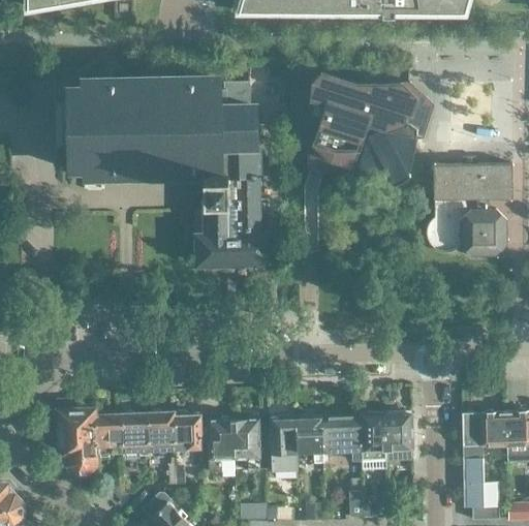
[(0,0),(0,4),(5,4),(10,31),(110,13),(106,0),(0,0)]
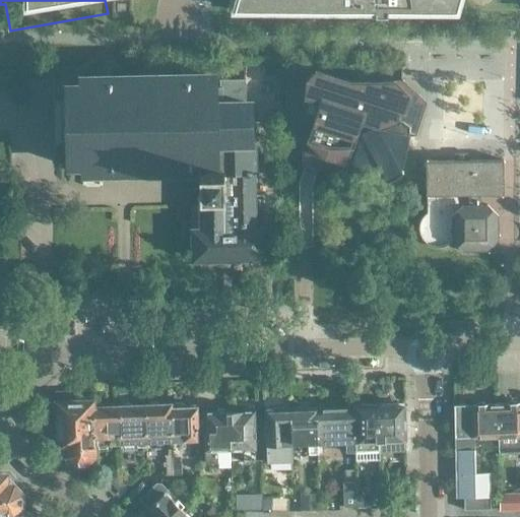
[(460,0),(238,0),(234,13),(375,14),(375,19),(388,19),(388,10),(411,10),(412,14),(457,14),(460,0)]
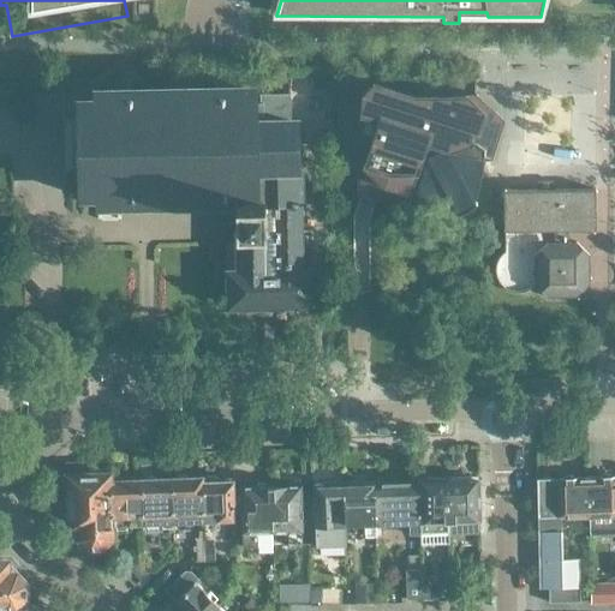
[(496,118),(476,99),(413,99),(374,85),(364,97),(363,106),(363,115),(358,115),(359,145),(371,149),(359,185),(359,196),(380,202),(406,202),(425,144),(445,150),(449,180),(469,184),(484,173),(484,154),(481,151),(487,135),(490,135),(496,118)]
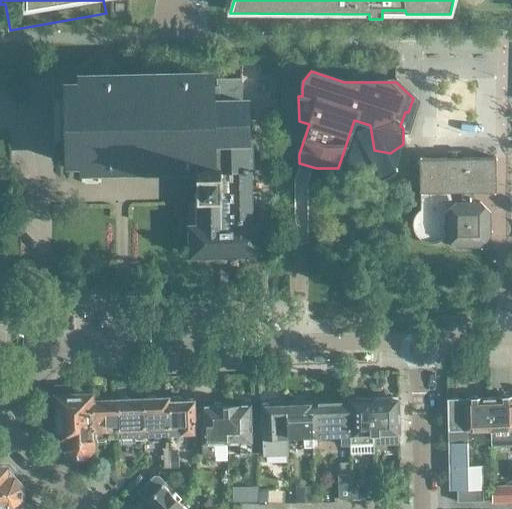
[(249,228),(247,102),(241,102),(241,80),(218,80),(218,72),(206,72),(206,75),(79,78),(79,86),(66,87),(67,163),(81,163),(81,176),(196,173),(197,192),(199,192),(199,229),(186,229),(186,242),(191,242),(191,257),(261,256),(260,228),(249,228)]
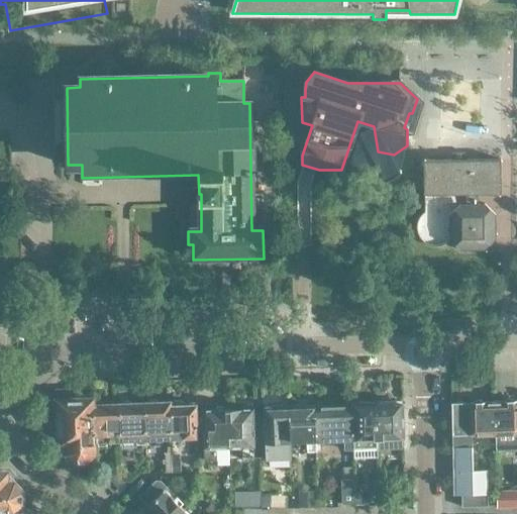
[(496,217),(485,206),(478,206),(478,197),(501,196),(500,162),(423,163),(423,197),(466,197),(467,206),(459,206),(449,217),(449,242),(460,252),(485,252),(496,241),(496,217)]
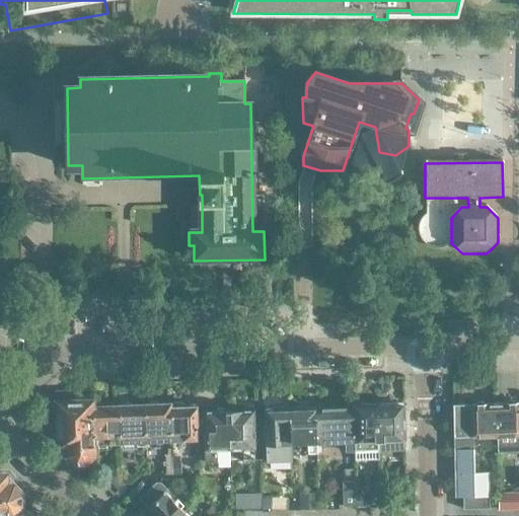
[(94,432),(93,407),(93,395),(87,390),(62,391),(54,408),(54,415),(56,419),(56,423),(57,423),(57,430),(56,430),(56,433),(58,432),(94,432)]
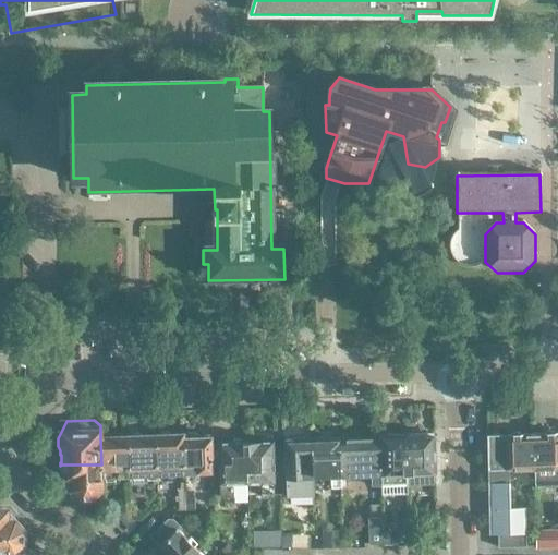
[(557,434),(555,435),(553,433),(547,433),(545,435),(533,436),(534,477),(534,486),(557,485),(557,434)]
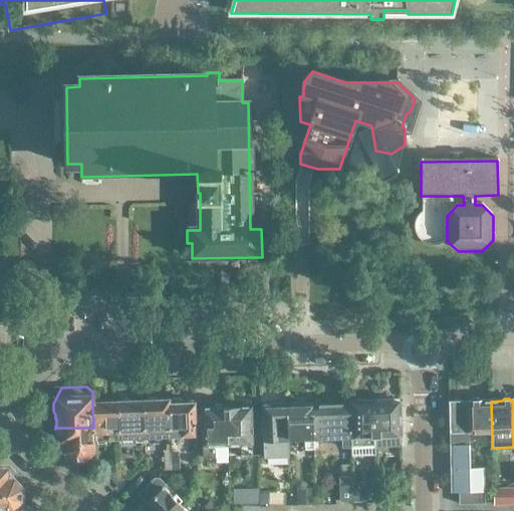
[(170,438),(169,402),(157,402),(153,400),(151,401),(147,403),(144,403),(145,440),(170,438)]
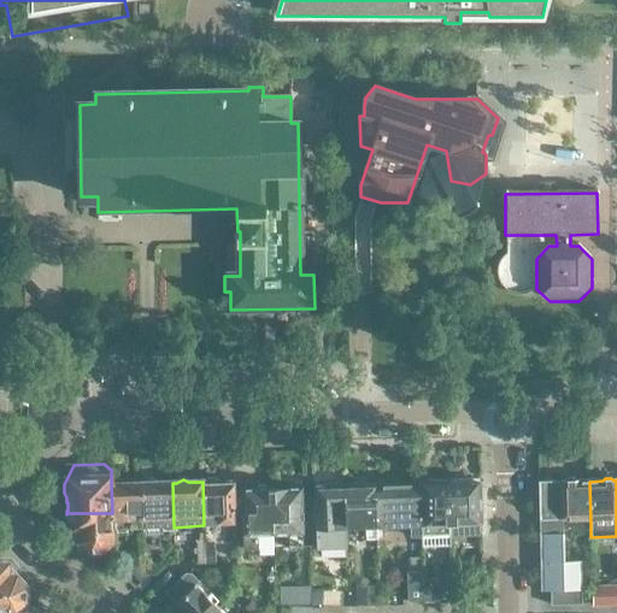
[(591,526),(589,482),(576,482),(573,479),(568,479),(565,482),(562,482),(563,526),(591,526)]
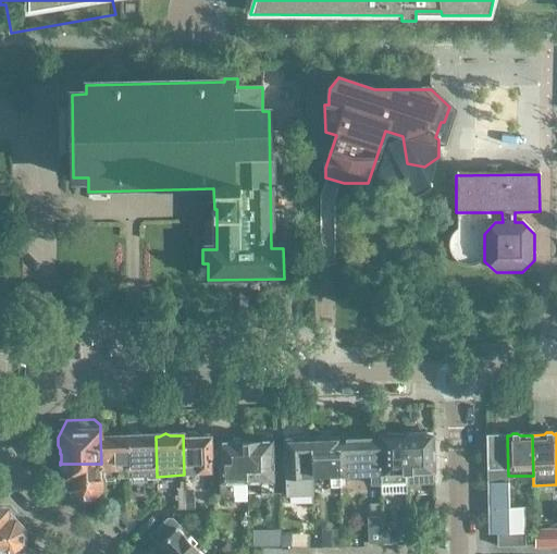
[(194,434),(183,435),(184,475),(213,474),(211,439),(197,440),(197,436),(194,434)]
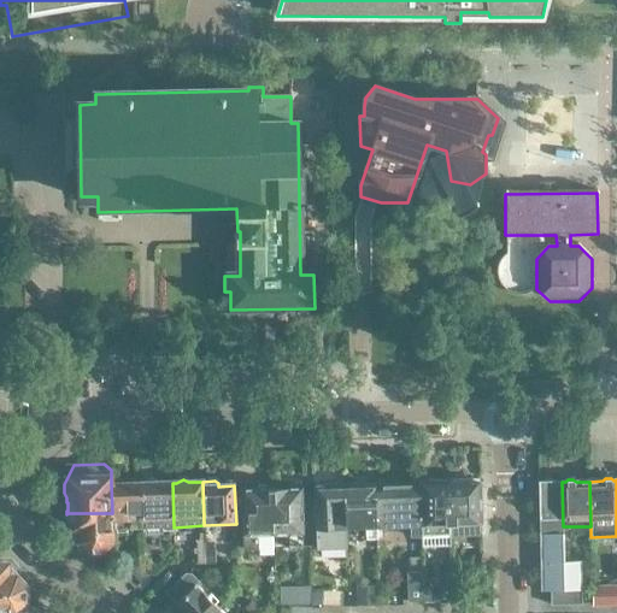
[(174,528),(172,483),(158,484),(153,482),(150,482),(146,484),(141,484),(144,529),(144,540),(163,538),(163,528),(174,528)]
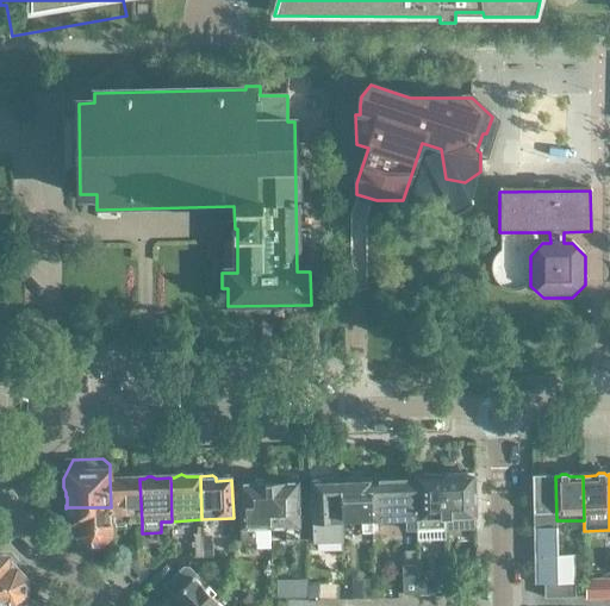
[(465,476),(446,478),(447,532),(474,532),(475,532),(475,520),(474,480),(465,480),(465,476)]
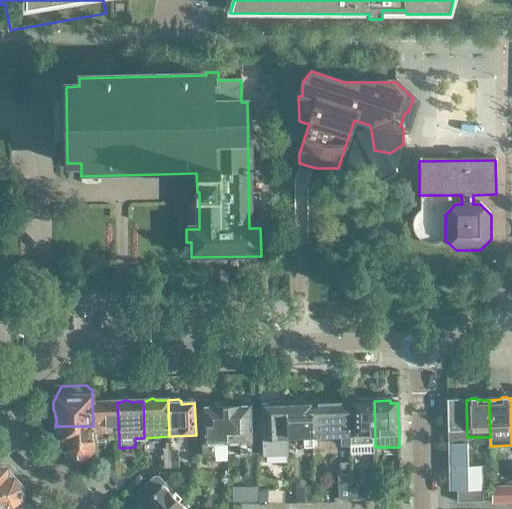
[(468,462),(467,437),(466,400),(465,400),(465,401),(447,402),(447,436),(448,436),(448,445),(448,448),(448,457),(448,460),(449,469),(448,469),(448,472),(449,472),(449,480),(448,480),(449,483),(449,492),(449,493),(457,493),(457,505),(483,504),(483,463),(468,462)]
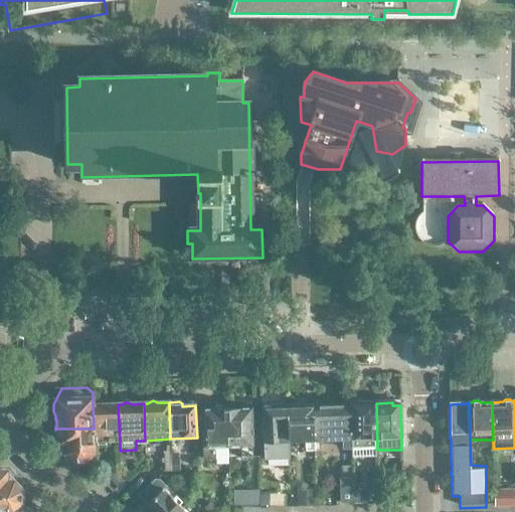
[(120,442),(118,404),(106,405),(102,403),(93,403),(94,429),(96,451),(111,450),(111,442),(120,442)]
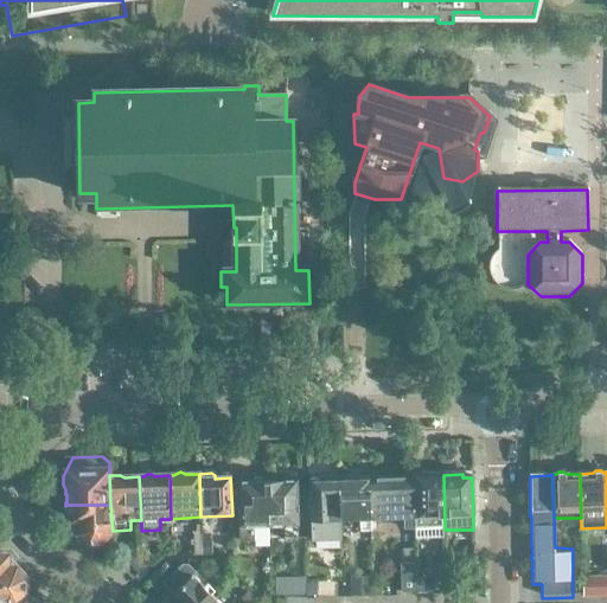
[(445,530),(443,475),(422,475),(422,479),(413,479),(413,481),(414,531),(445,530)]
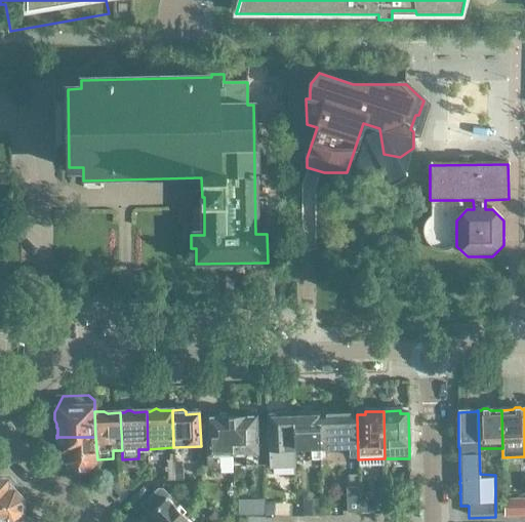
[(322,450),(320,417),(320,416),(311,416),(311,413),(294,414),(296,450),(312,450),(312,462),(322,460),(322,450)]
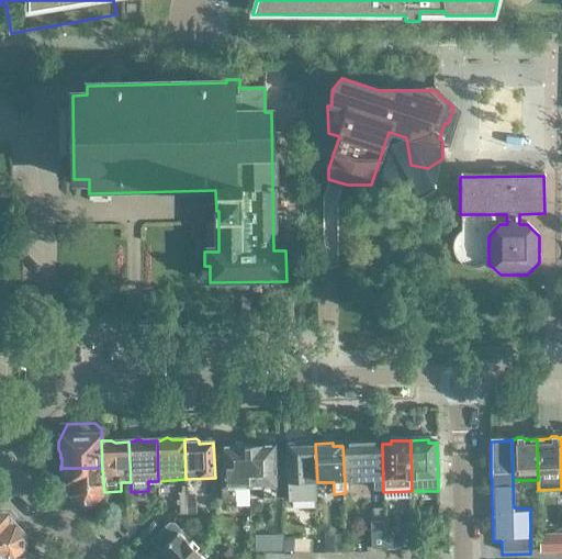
[(317,482),(315,444),(295,444),(296,447),(287,447),(289,494),(300,494),(300,492),(311,492),(311,513),(316,512),(316,494),(317,494),(317,482)]
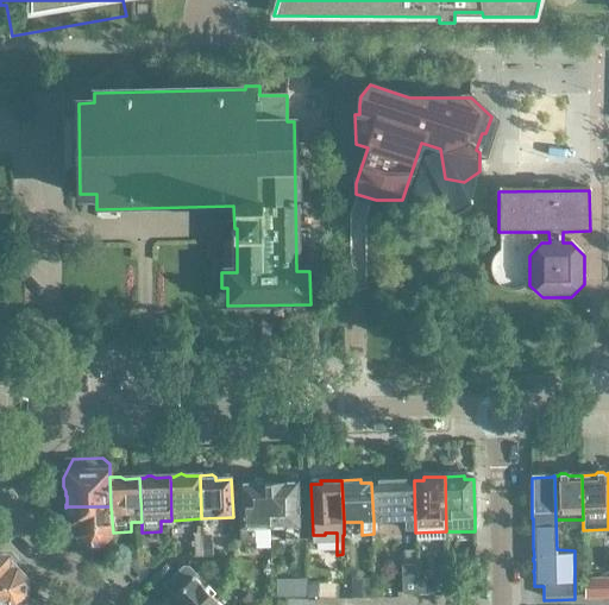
[(415,533),(414,483),(409,483),(405,480),(400,483),(387,484),(382,481),(377,484),(371,484),(374,522),(406,521),(407,534),(415,533)]
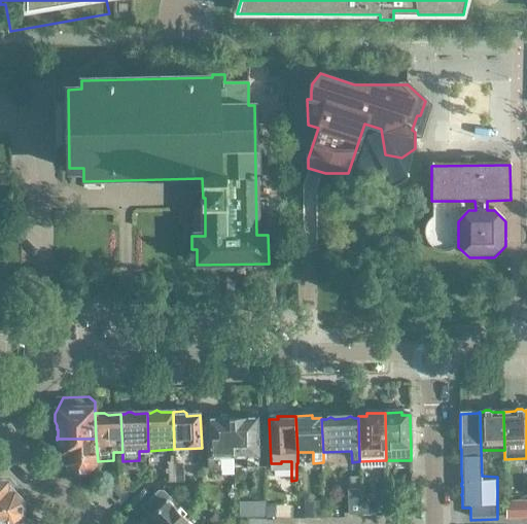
[(236,420),(231,420),(232,458),(247,458),(248,470),(259,470),(257,419),(256,419),(257,421),(250,422),(250,419),(246,419),(244,417),(237,418),(236,420)]
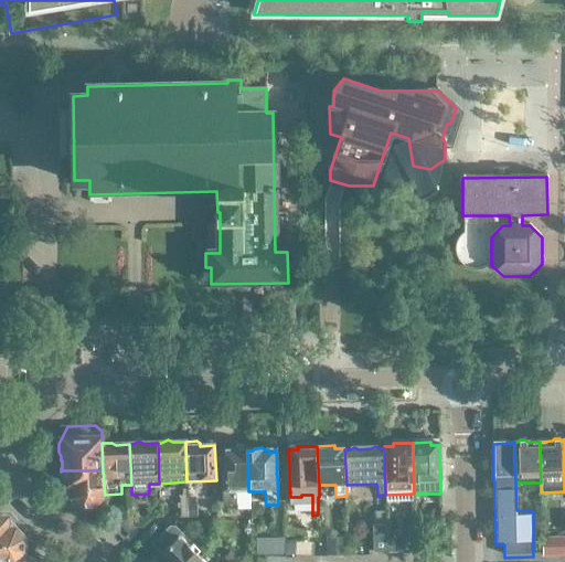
[(248,491),(247,451),(246,451),(244,448),(236,448),(234,451),(230,451),(230,454),(223,454),(223,451),(222,452),(223,506),(237,506),(237,491),(248,491)]
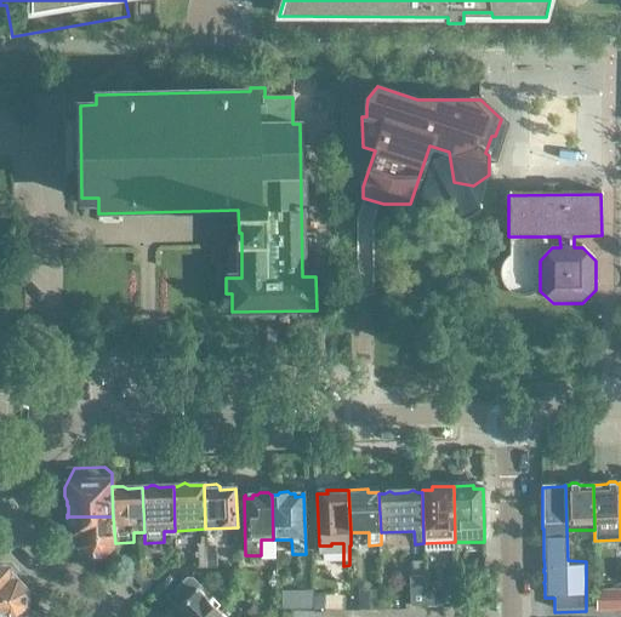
[(115,543),(113,516),(69,516),(69,536),(80,548),(79,548),(80,549),(81,549),(90,558),(114,558),(115,543)]
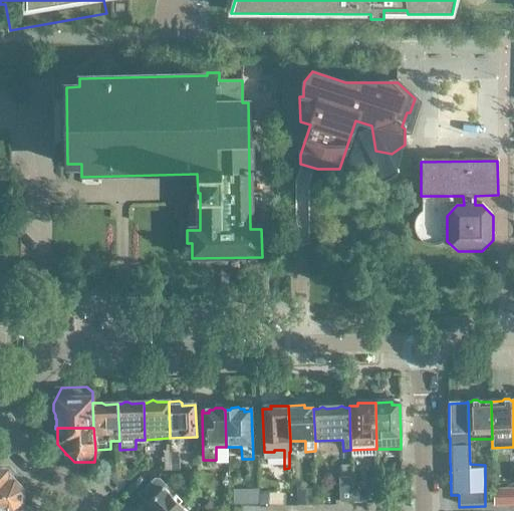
[(117,466),(104,479),(102,481),(111,491),(127,476),(117,466)]
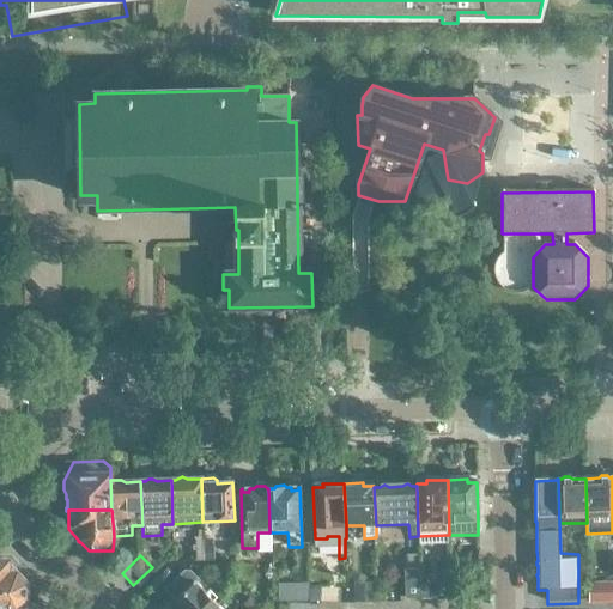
[(8,562),(0,561),(0,606),(11,607),(11,608),(17,608),(25,600),(26,585),(17,576),(18,573),(8,562)]
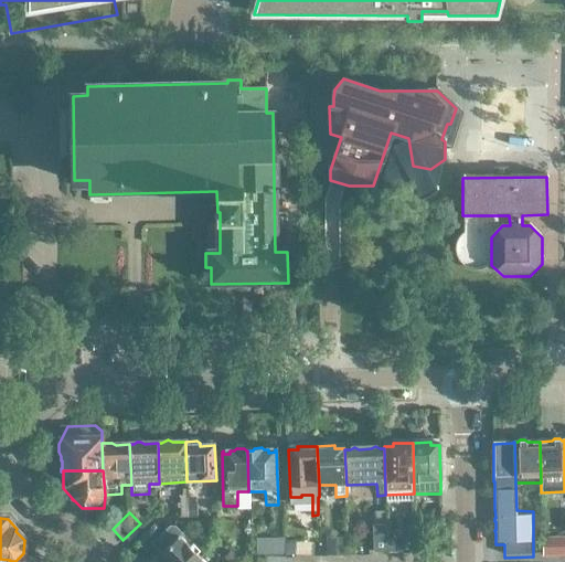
[(386,528),(373,528),(374,555),(387,554),(386,528)]
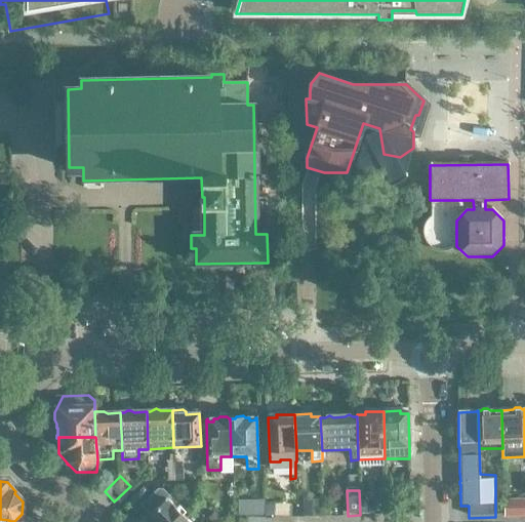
[(183,521),(186,519),(166,499),(168,497),(162,491),(158,491),(144,506),(152,514),(144,521),(183,521)]
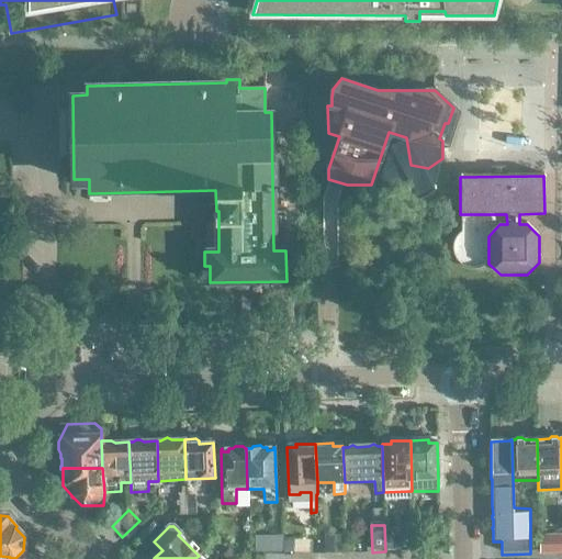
[(561,536),(539,538),(539,556),(561,554),(561,536)]
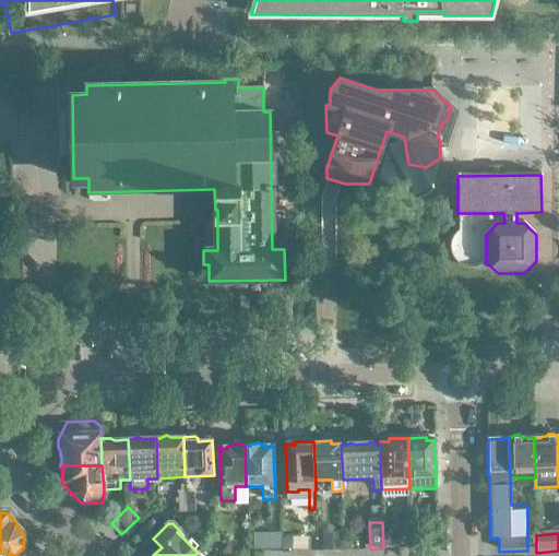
[(384,536),(384,549),(402,549),(402,535),(384,536)]
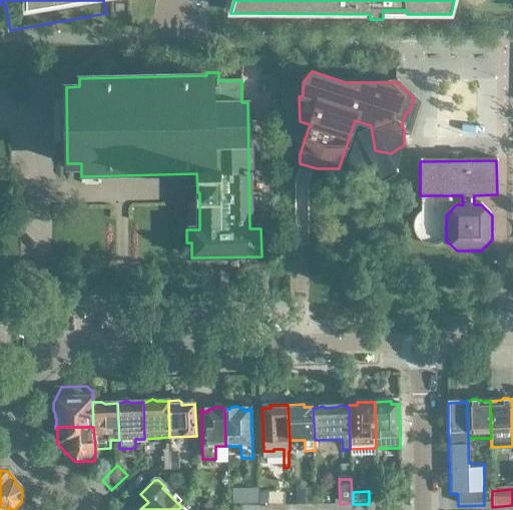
[(237,507),(242,507),(253,507),(253,493),(237,492),(237,507)]
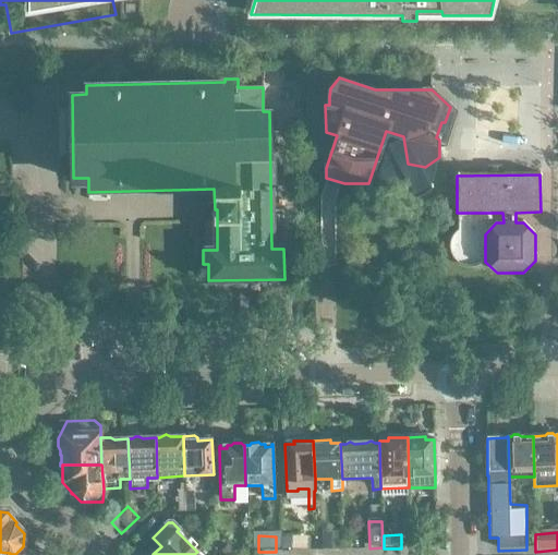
[(324,552),(336,552),(336,539),(324,539),(324,552)]
